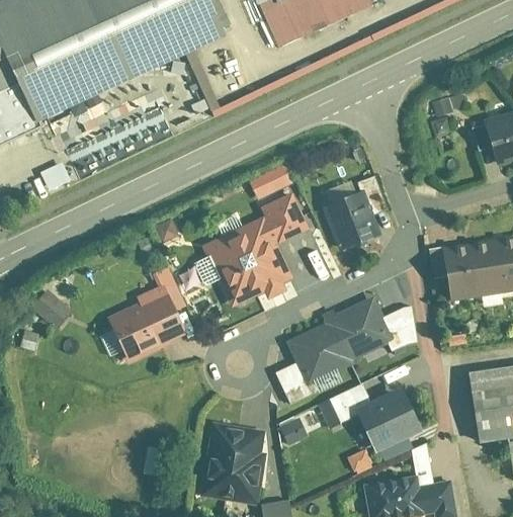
[(0,141),(24,128),(25,132),(211,39),(191,0),(0,0),(0,141)]
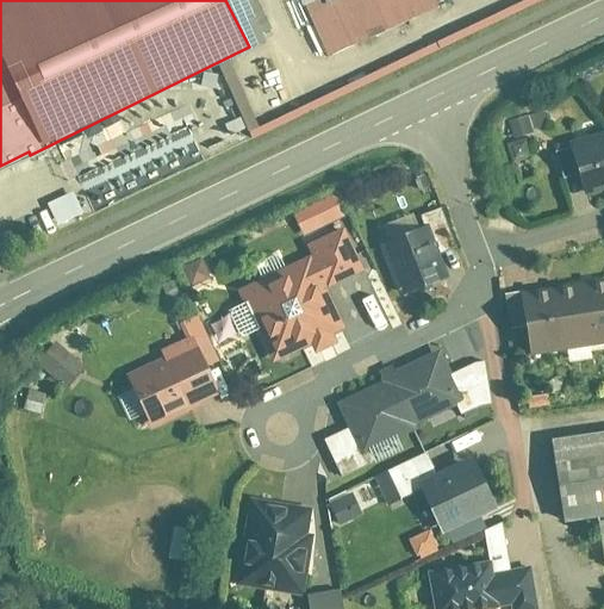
[(305,0),(307,2),(296,7),(322,64),(429,16),(421,0),(305,0)]
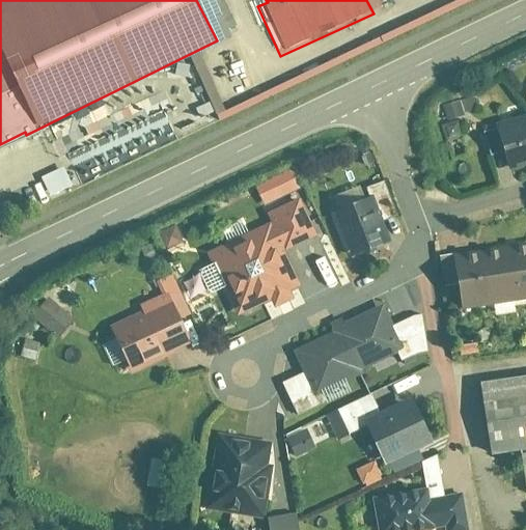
[(471,95),(442,105),(446,119),(476,109),(471,95)]
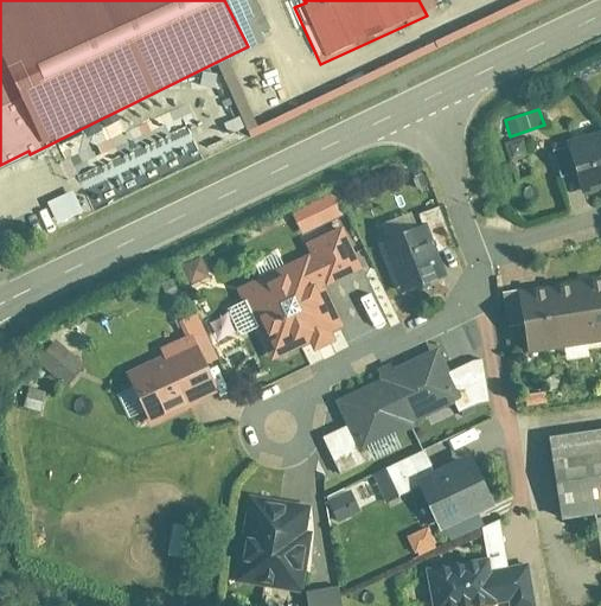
[(600,127),(568,138),(570,146),(554,151),(561,174),(577,168),(584,191),(600,186),(600,127)]
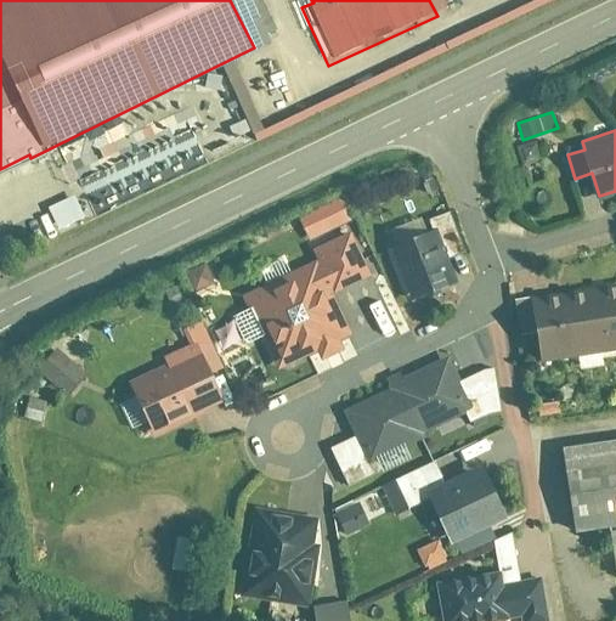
[(343,195),(298,214),(309,237),(354,218),(343,195)]
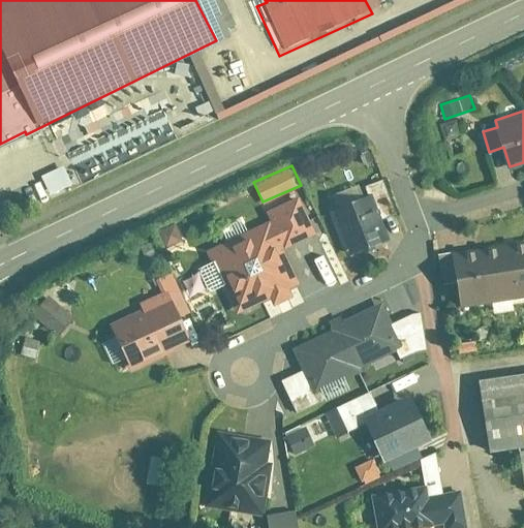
[(365,186),(369,195),(330,211),(348,255),(389,238),(381,219),(397,212),(382,179),(365,186)]
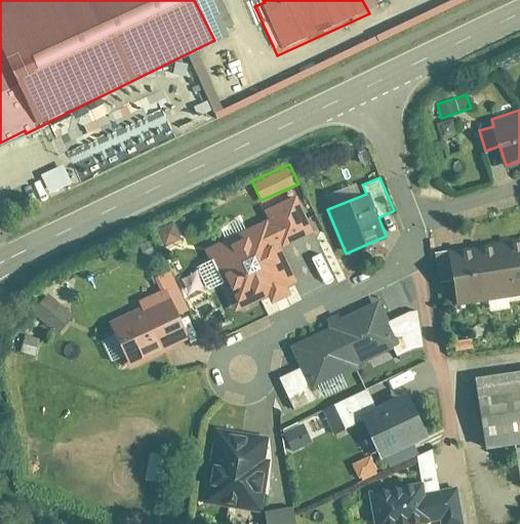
[(208,250),(237,308),(297,279),(281,246),(315,230),(297,194),(264,209),(269,222),(208,250)]
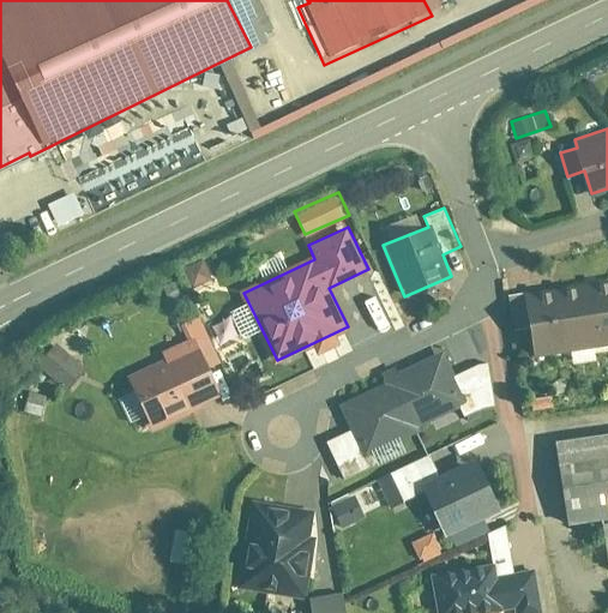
[(203,260),(184,269),(191,287),(210,278),(203,260)]
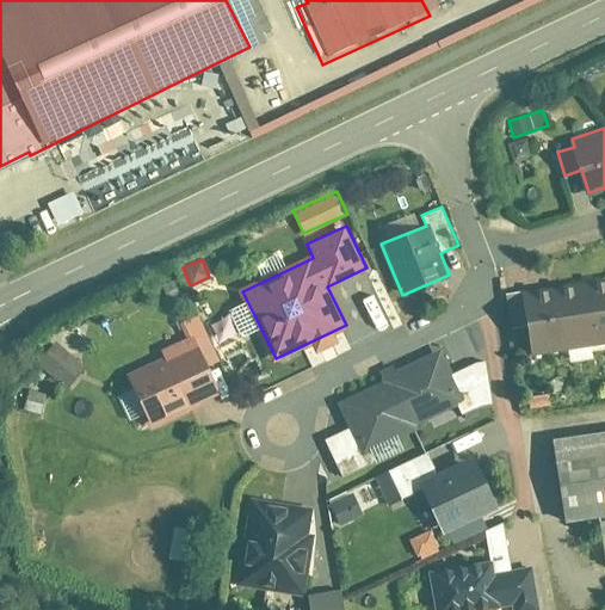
[(604,344),(604,284),(524,296),(532,355),(604,344)]
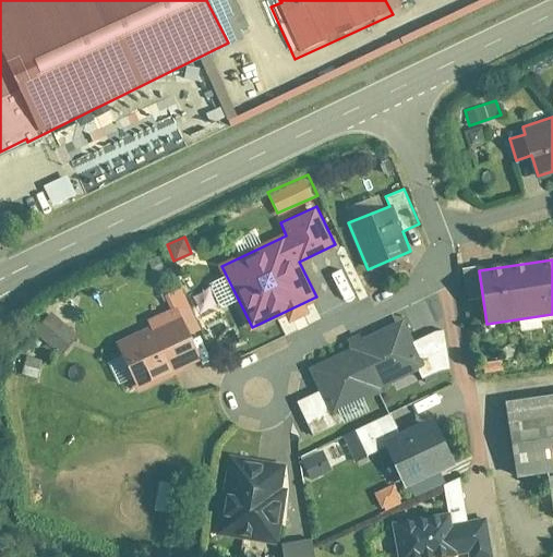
[(149,326),(118,341),(123,353),(105,362),(117,386),(134,378),(137,386),(197,359),(185,333),(200,326),(180,286),(163,293),(169,307),(145,318),(149,326)]
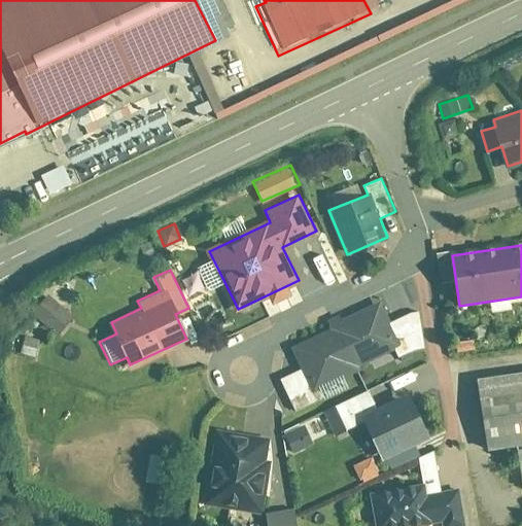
[(49,295),(31,314),(57,339),(74,319),(49,295)]
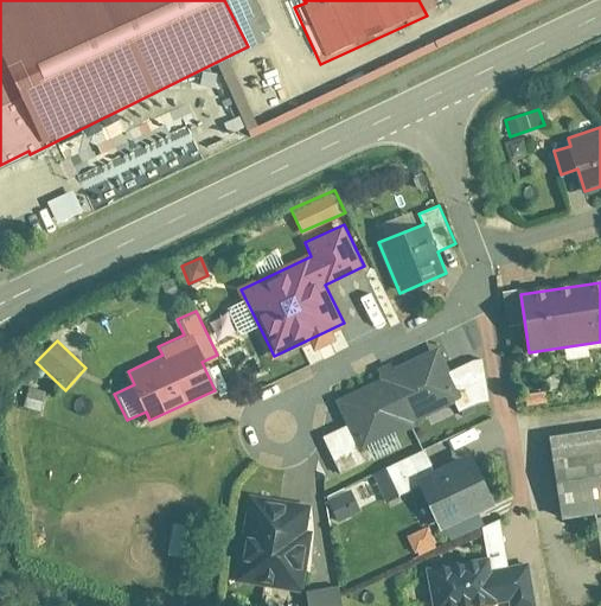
[(349,426),(323,437),(338,474),(404,446),(400,434),(416,427),(414,422),(454,404),(458,414),(491,400),(475,363),(448,375),(438,349),(383,371),(387,380),(338,401),(349,426)]
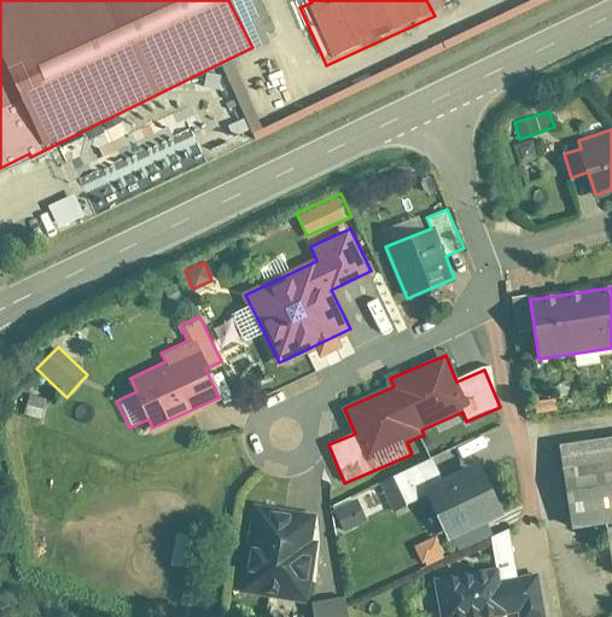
[(45,399),(28,394),(22,415),(40,420),(45,399)]
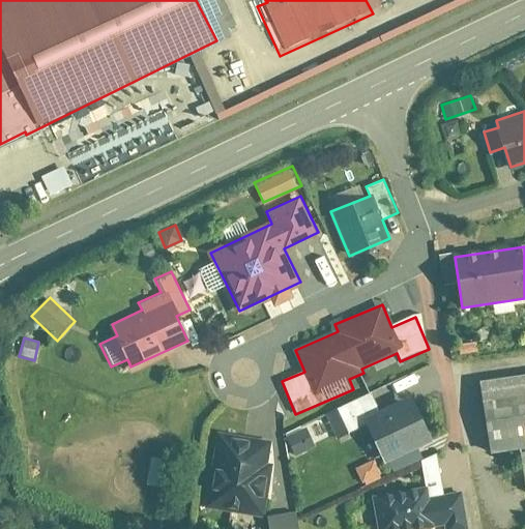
[(524,374),(480,381),(491,450),(522,446),(524,467),(524,374)]
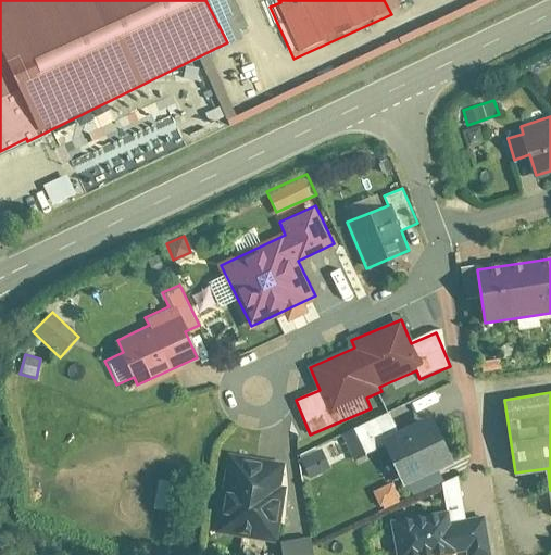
[(388,413),(341,436),(353,461),(385,445),(409,497),(445,480),(439,469),(455,462),(434,415),(398,432),(388,413)]
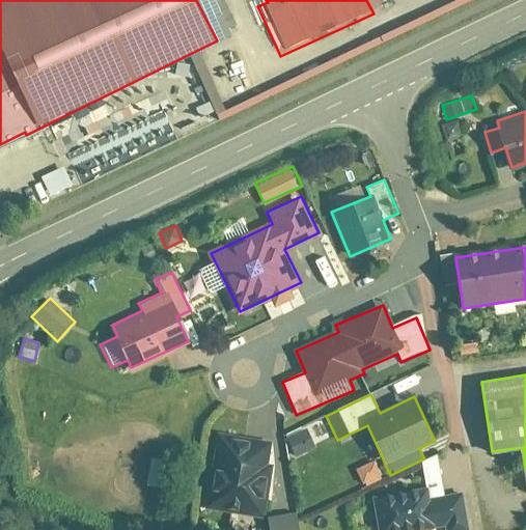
[(307,427),(285,436),(294,455),(315,446),(307,427)]
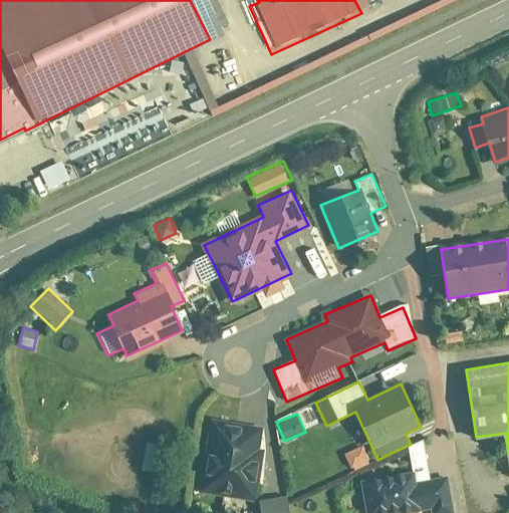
[(251,500),(261,427),(203,419),(193,492),(251,500)]
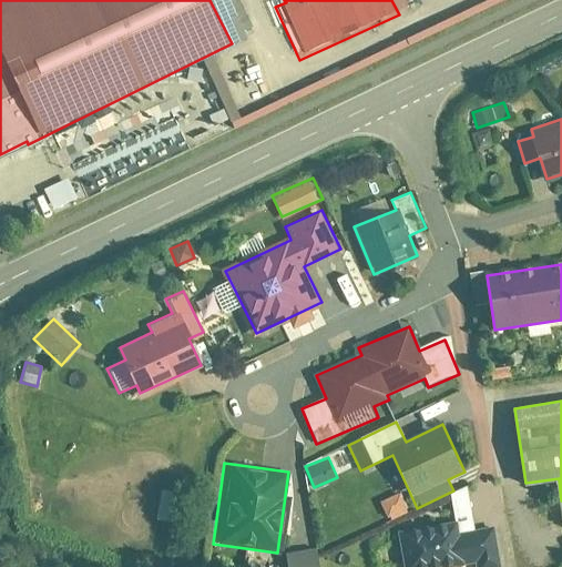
[(175,492),(162,489),(156,517),(170,520),(175,492)]
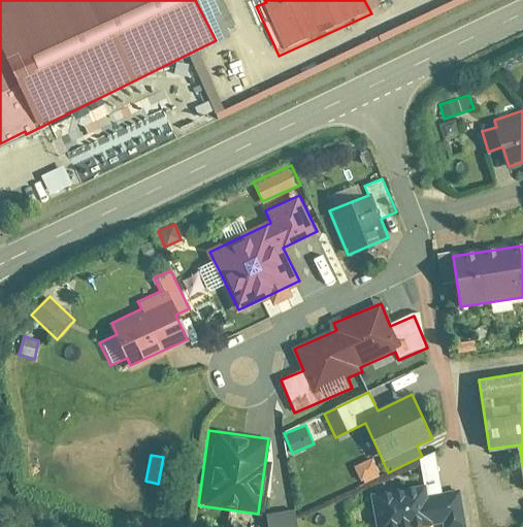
[(372,456),(353,465),(360,480),(380,470),(372,456)]
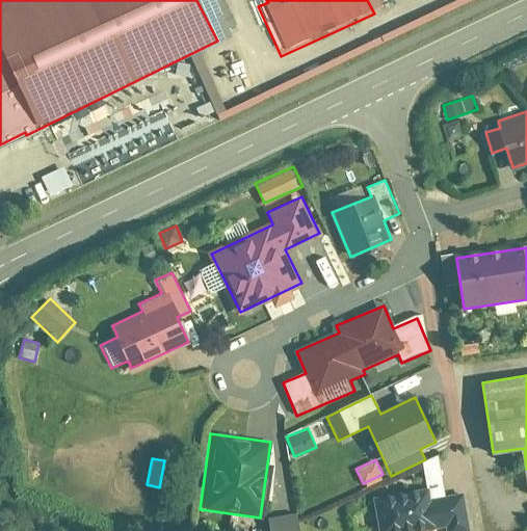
[(470,530),(464,493),(431,499),(429,487),(371,498),(376,530),(470,530)]
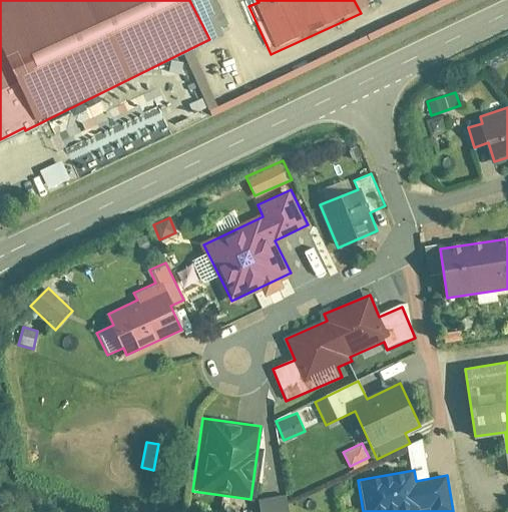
[(292,511),(288,494),(260,500),(262,511),(292,511)]
